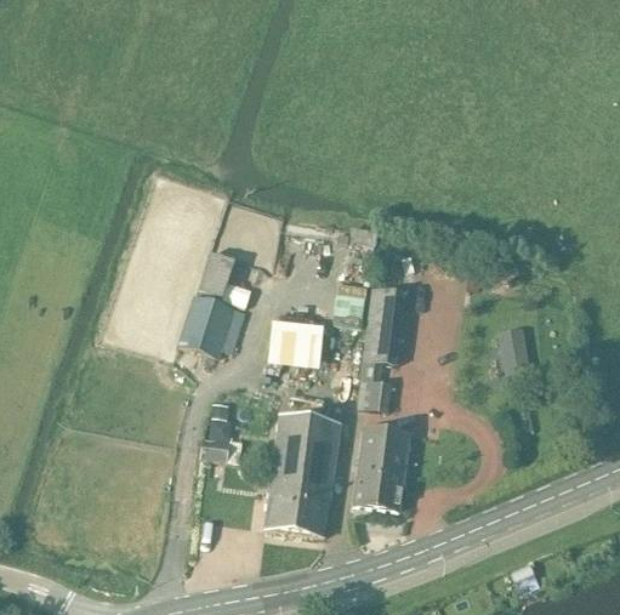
[(394,364),(403,291),(371,288),(363,360),(394,364)]
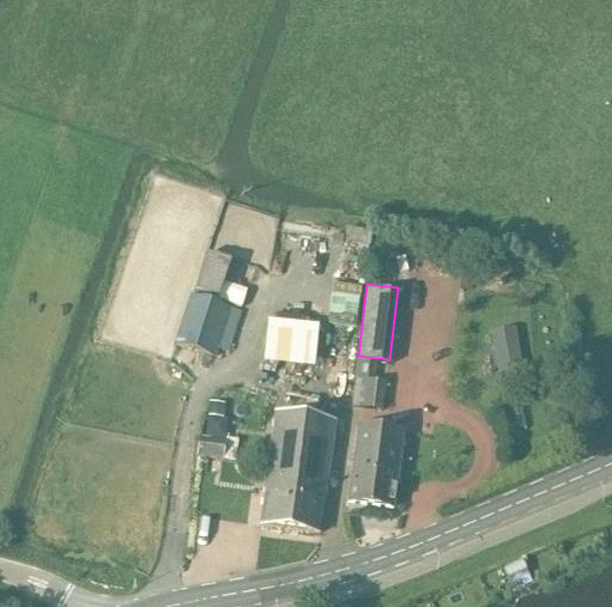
[(214,352),(230,304),(191,291),(175,340),(214,352)]
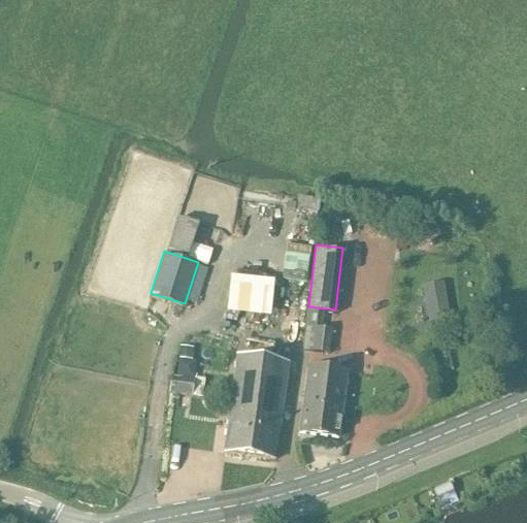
[(443,279),(423,283),(425,295),(447,292),(443,279)]
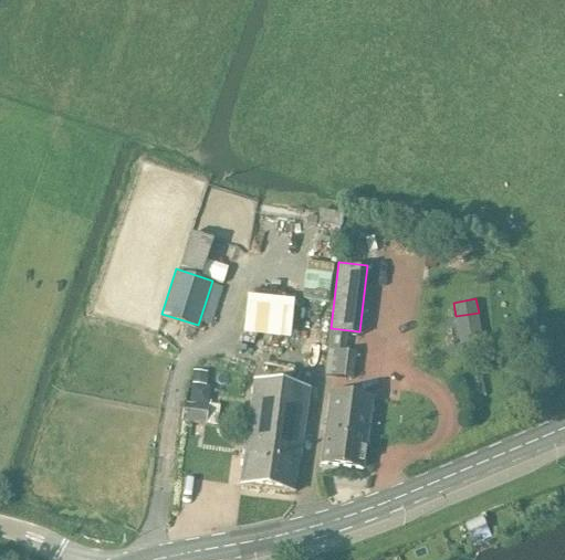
[(328,346),(326,371),(353,374),(356,350),(328,346)]
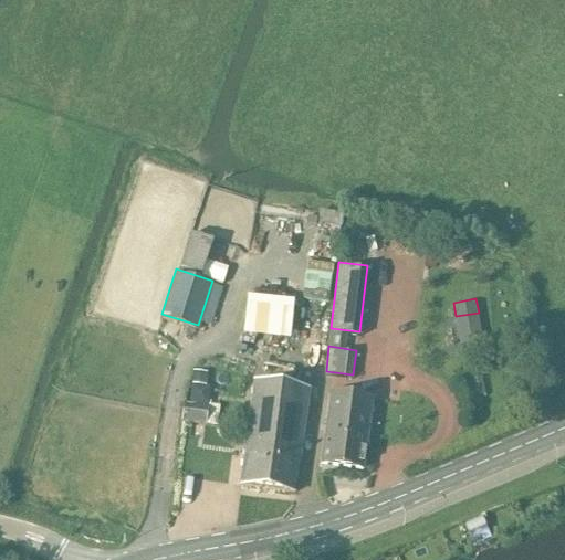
[(195,367),(192,380),(207,381),(209,369),(209,368),(195,366),(195,367)]
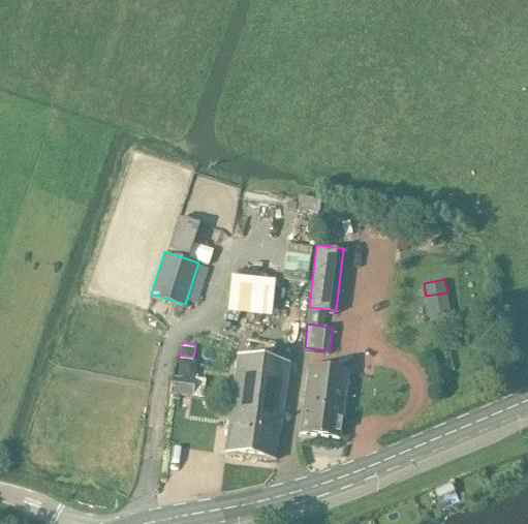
[(239,352),(228,426),(229,426),(226,450),(276,456),(289,360),(239,352)]
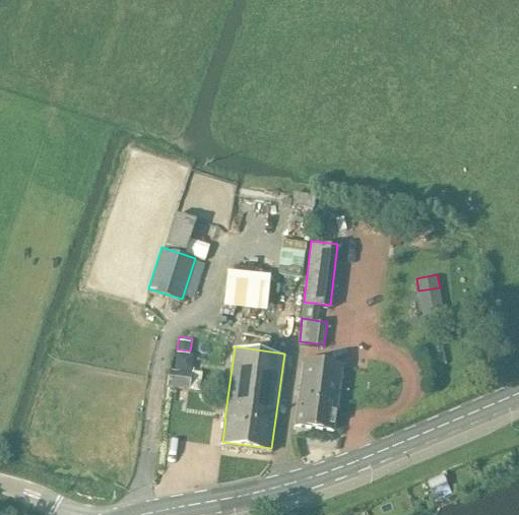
[(333,428),(342,363),(304,358),(295,422),(333,428)]
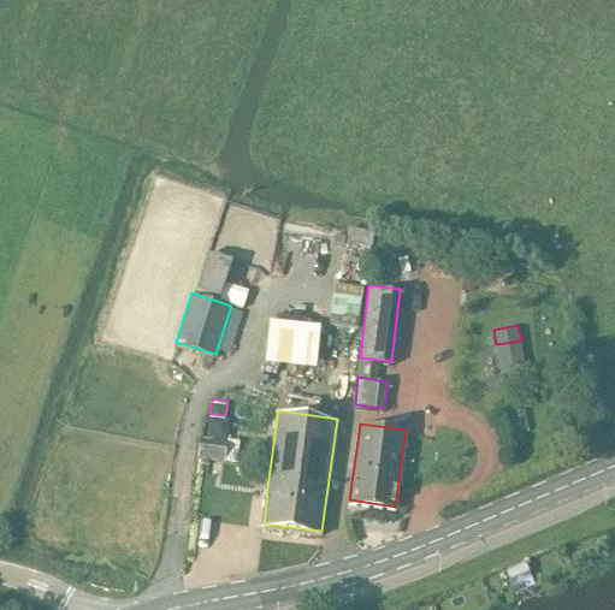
[(226,437),(201,433),(197,454),(224,457),(226,437)]
